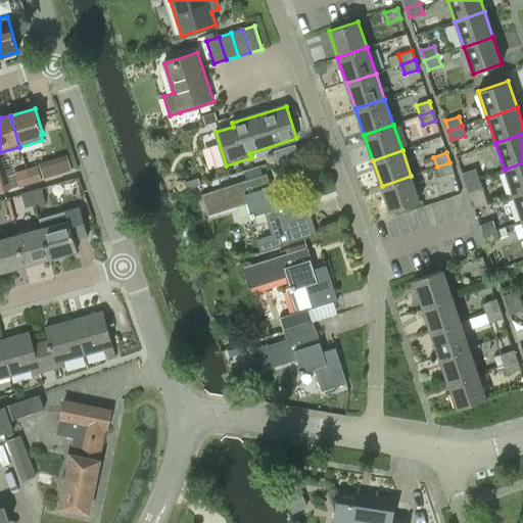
[(0,191),(10,189),(0,157),(0,191)]
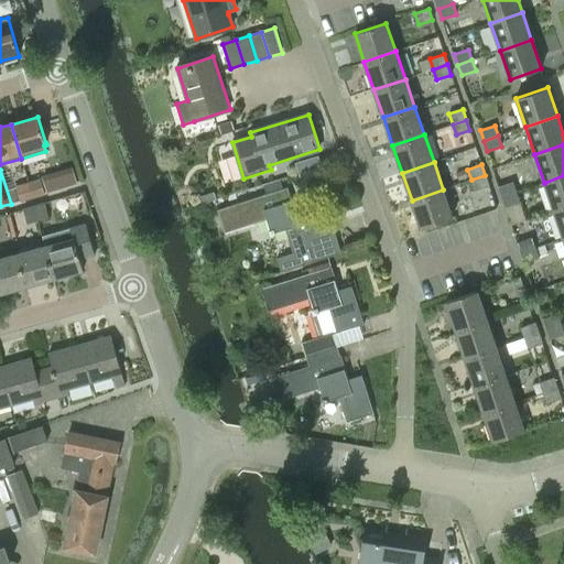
[(455,173),(457,182),(467,179),(464,170),(455,173)]
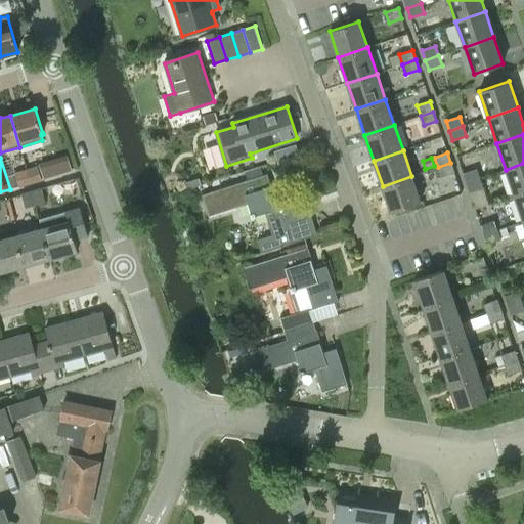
[(49,161),(39,165),(44,179),(54,176),(49,161)]
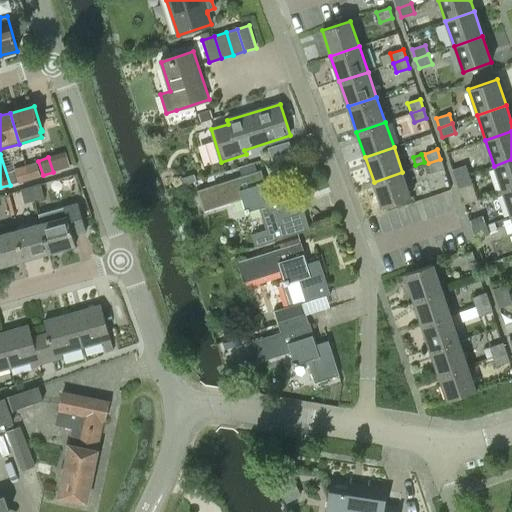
[(440,159),(428,163),(431,173),(443,168),(440,159)]
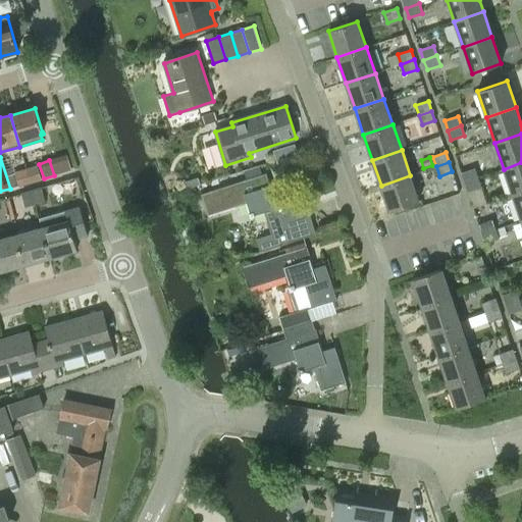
[(521,162),(504,169),(513,195),(521,191),(521,162)]
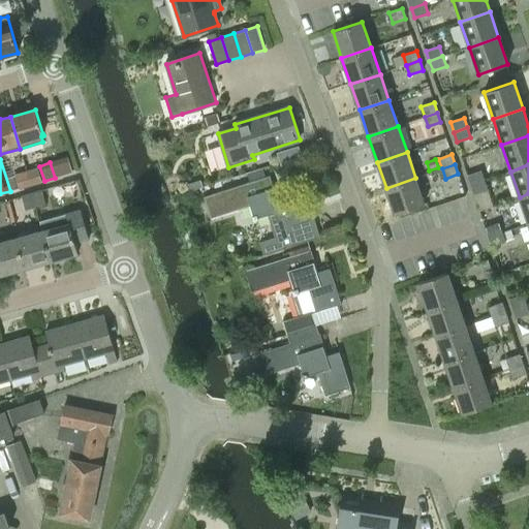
[(27,172),(31,185),(42,181),(38,168),(27,172)]
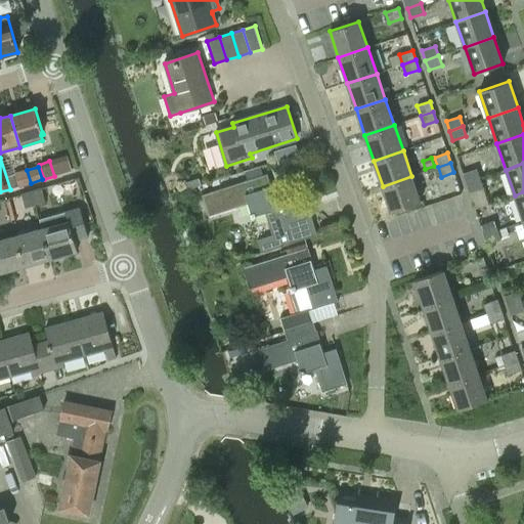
[(464,173),(467,183),(480,178),(477,168),(464,173)]
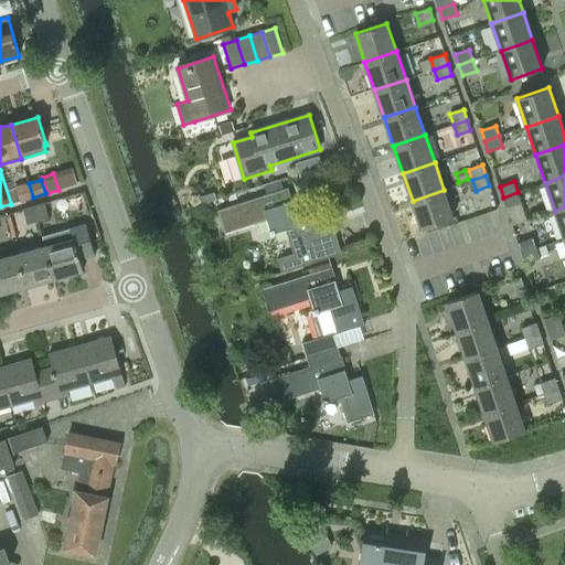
[(21,201),(33,198),(29,183),(17,187),(21,201)]
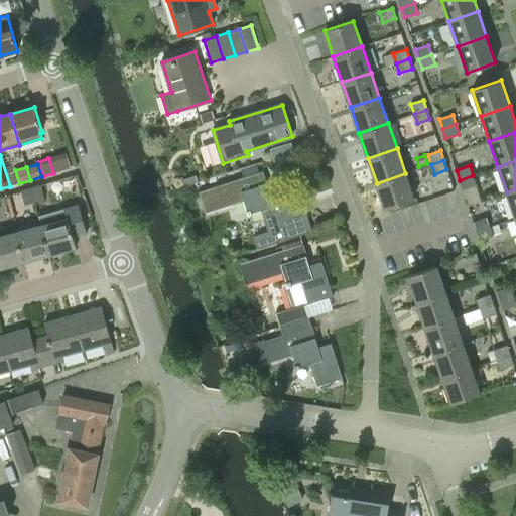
[(304,207),(289,211),(282,188),(267,194),(264,186),(269,185),(265,171),(200,191),(207,213),(243,201),(248,216),(262,211),(269,231),(253,236),(257,248),(312,231),(304,207)]
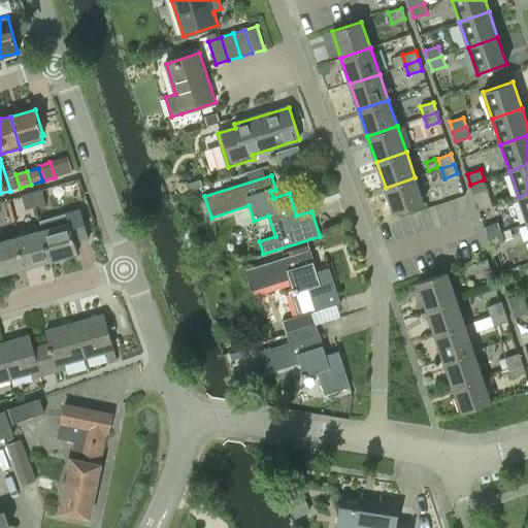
[(424,204),(415,177),(386,188),(394,215),(424,204)]
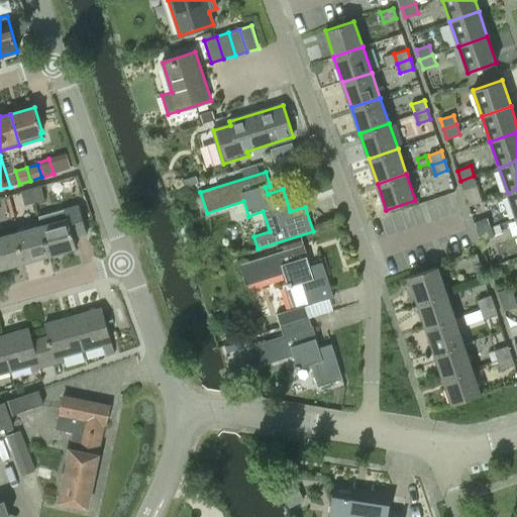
[(474,176),(460,181),(463,190),(478,185),(474,176)]
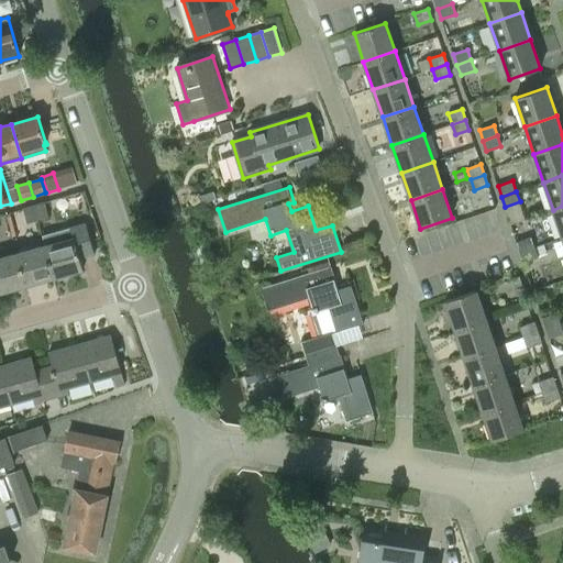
[(44,202),(34,206),(39,220),(48,217),(44,202)]
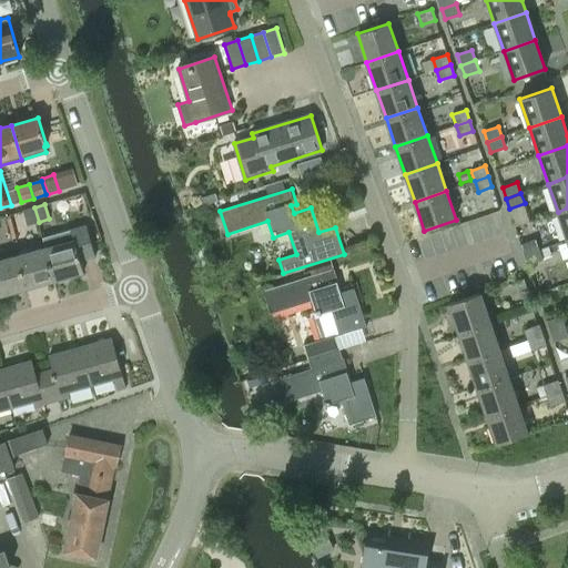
[(39,222),(34,208),(23,211),(28,225),(39,222)]
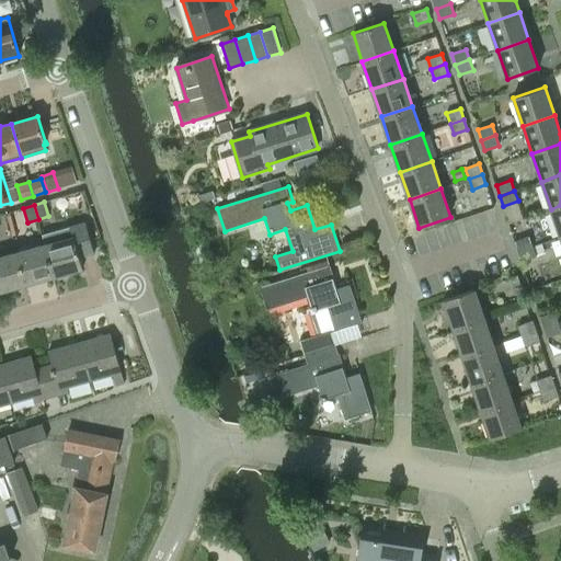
[(560,205),(551,209),(560,237),(560,205)]
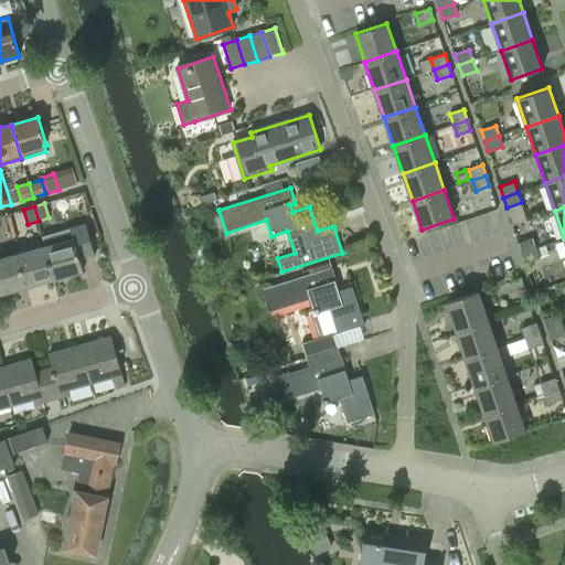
[(85,225),(42,237),(45,247),(54,279),(83,270),(80,260),(94,256),(85,225)]
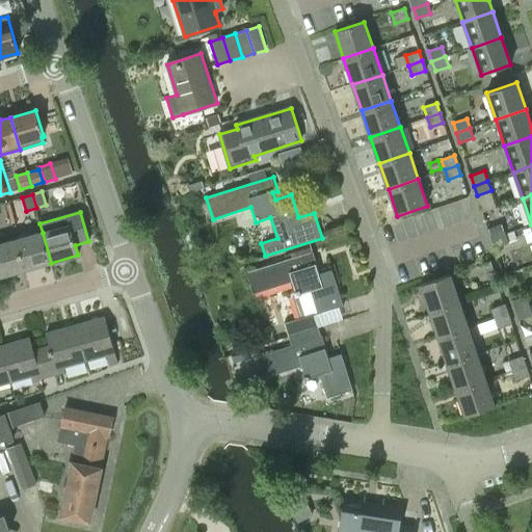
[(491,238),(505,234),(502,223),(488,228),(491,238)]
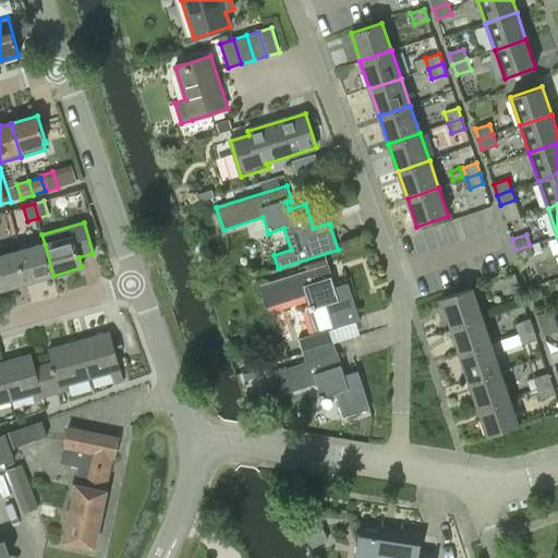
[(45,244),(16,252),(26,283),(53,276),(45,244)]
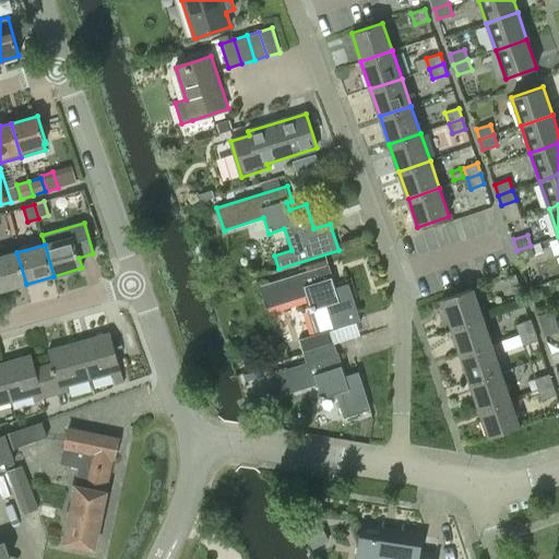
[(535,256),(531,246),(516,250),(520,261),(535,256)]
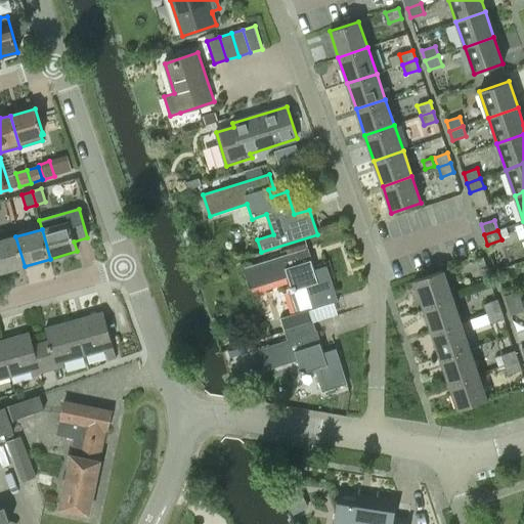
[(15,236),(0,241),(0,272),(25,266),(15,236)]
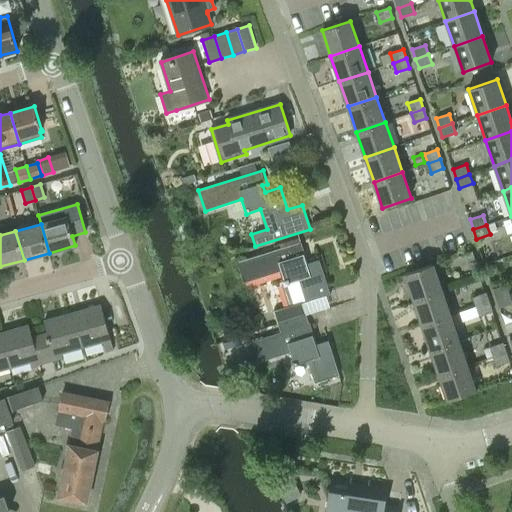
[(306,301),(330,294),(320,259),(307,263),(305,255),(301,242),(238,262),(244,282),(281,271),(285,285),(300,280),(306,301)]
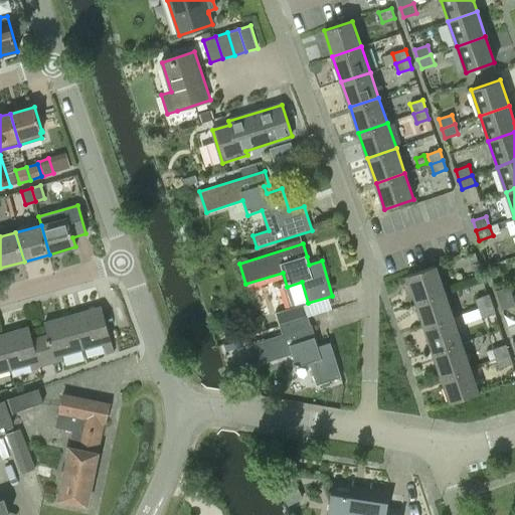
[(465,267),(478,263),(474,252),(462,258),(465,267)]
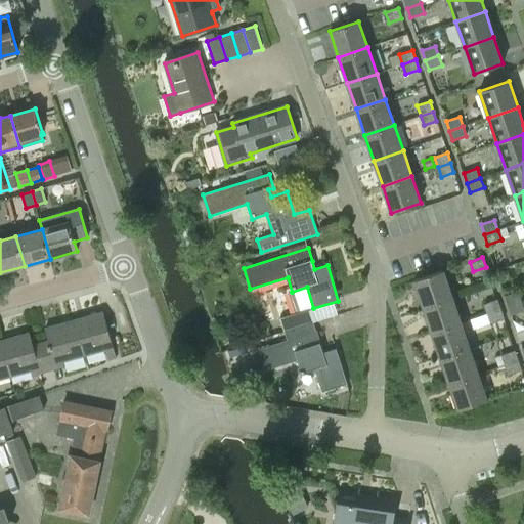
[(415,280),(423,307),(452,297),(443,270),(415,280)]
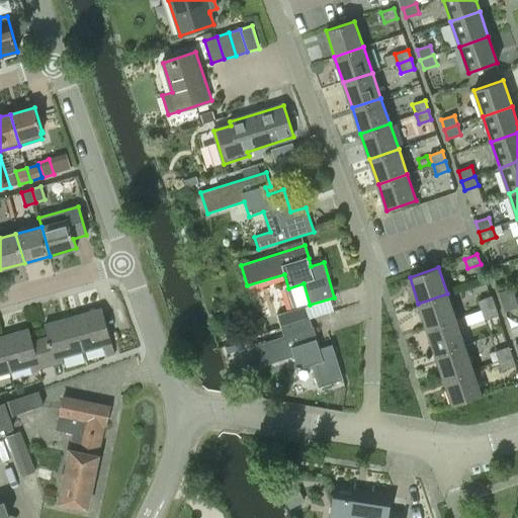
[(499,292),(502,301),(516,297),(512,287),(499,292)]
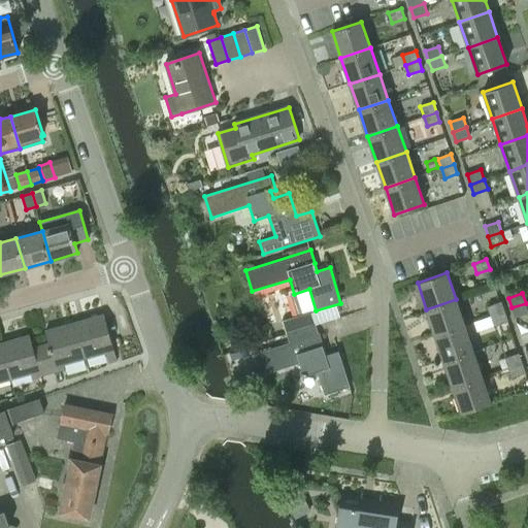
[(426,309),(435,335),(464,325),(456,299),(426,309)]
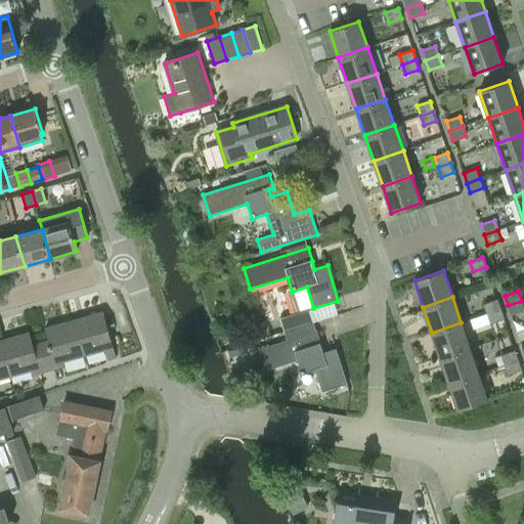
[(484,304),(487,313),(500,309),(496,299),(484,304)]
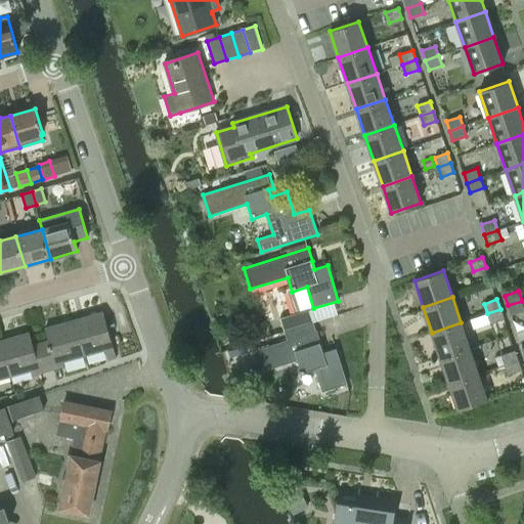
[(523,307),(522,301),(508,305),(512,315),(523,310),(523,307)]
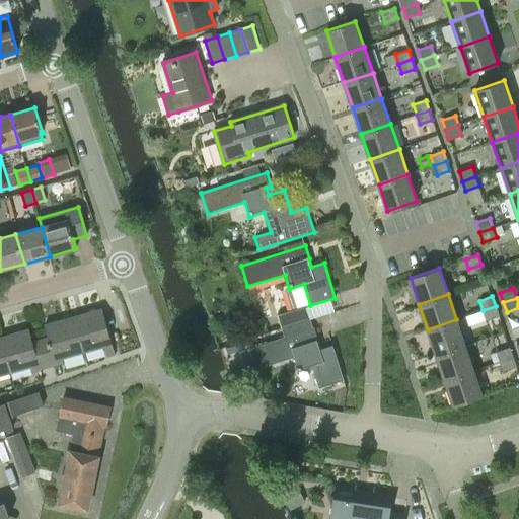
[(280,315),(282,328),(311,318),(307,306),(280,315)]
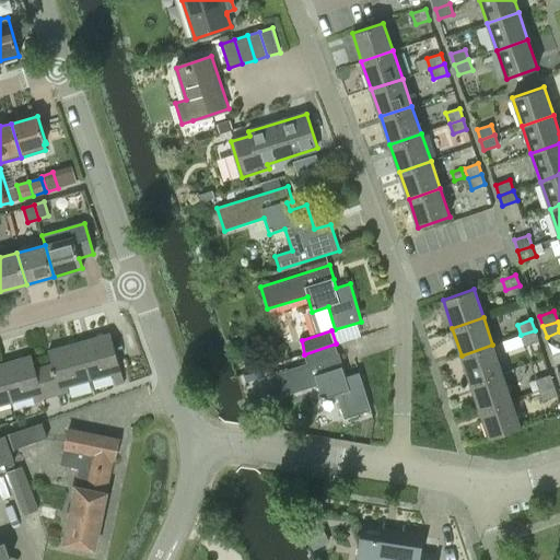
[(535,330),(521,335),(525,346),(538,340),(535,330)]
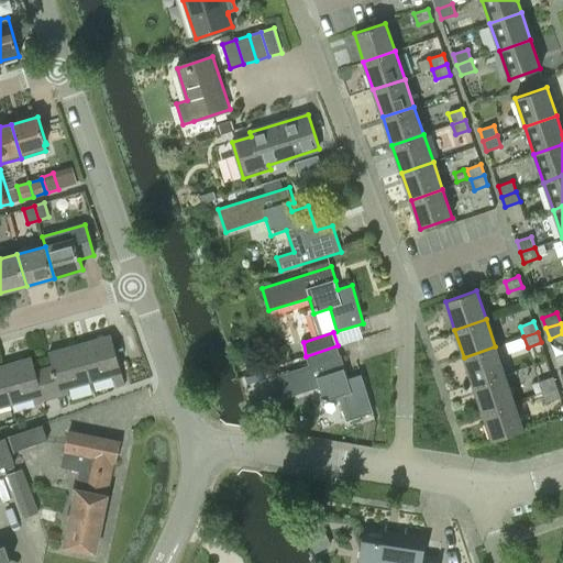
[(79,344),(90,383),(113,376),(114,382),(123,379),(111,335),(79,344)]
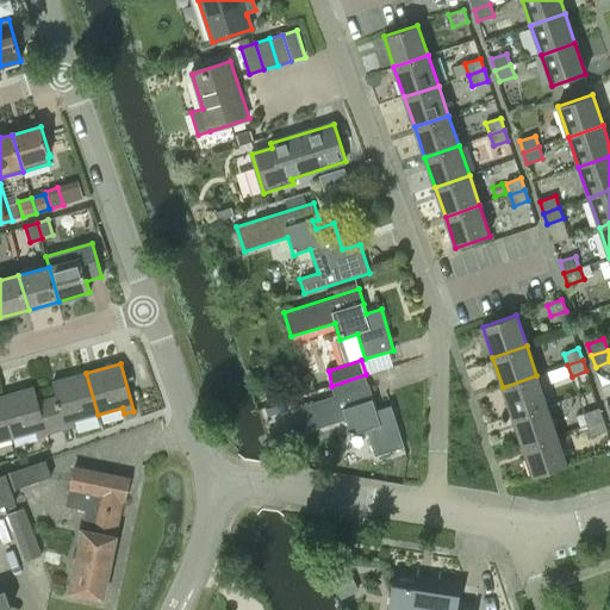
[(555,383),(561,380),(568,378),(568,377),(565,367),(552,372),(555,383)]
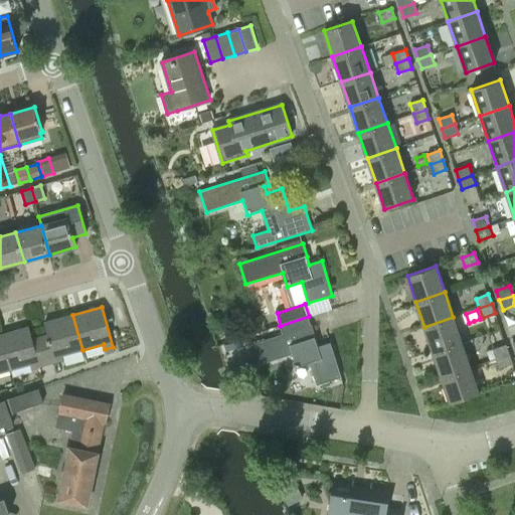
[(62,356),(82,350),(72,315),(43,323),(47,335),(39,337),(47,364),(63,360),(62,356)]
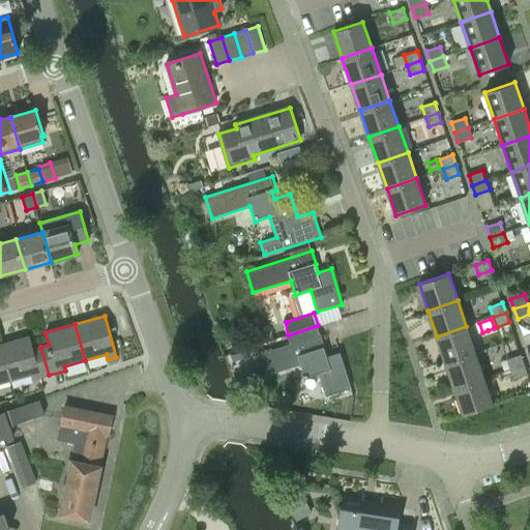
[(318,325),(288,335),(290,345),(255,355),(262,378),(300,365),(304,379),(319,374),(326,396),(351,388),(341,353),(328,356),(325,348),(326,348),(322,334),(321,334),(318,325)]
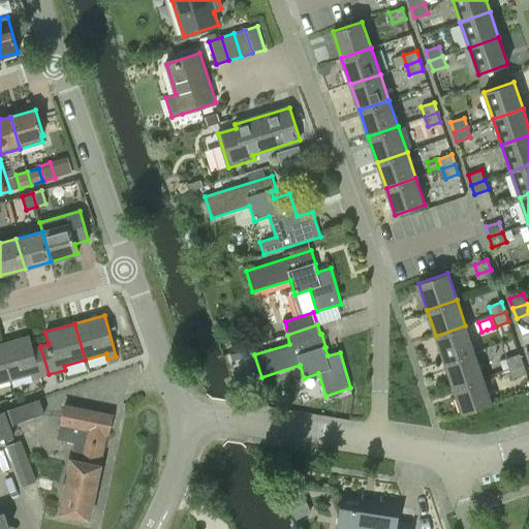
[(444,362),(474,351),(465,325),(436,336),(444,362)]
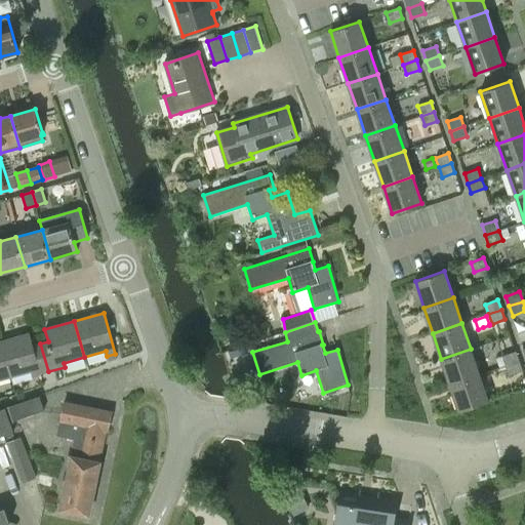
[(33,375),(48,371),(40,344),(33,346),(30,333),(0,341),(10,377),(32,371),(33,375)]
